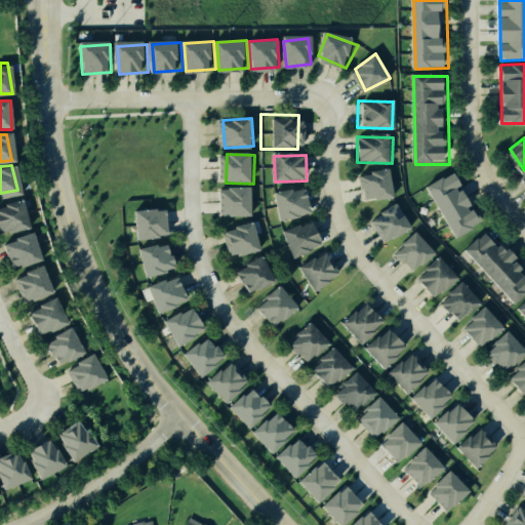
[(361,178),(366,203),(394,197),(389,172),(361,178)]
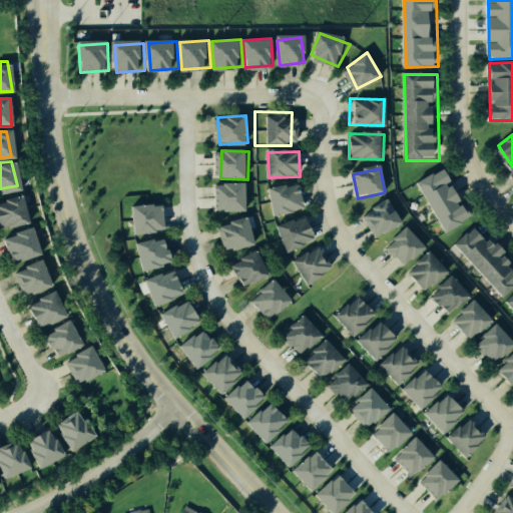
[(473,213),(447,173),(420,182),(450,228),(473,213)]
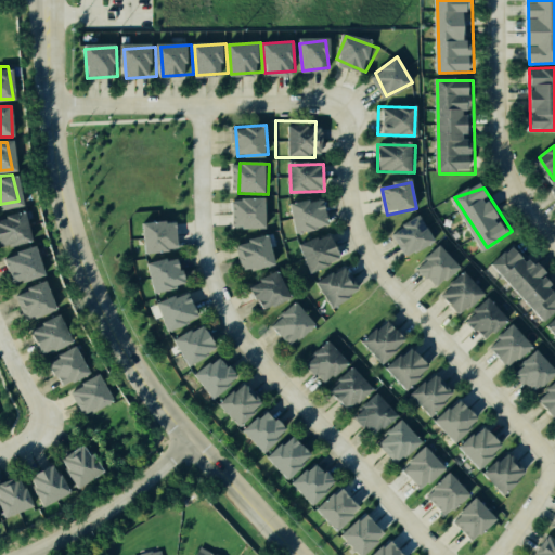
[(268,199),(239,198),(237,229),(267,230),(268,199)]
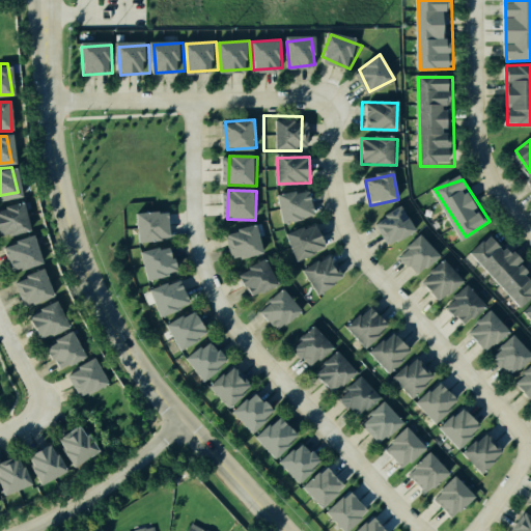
[(280,197),(285,223),(317,216),(311,190),(280,197)]
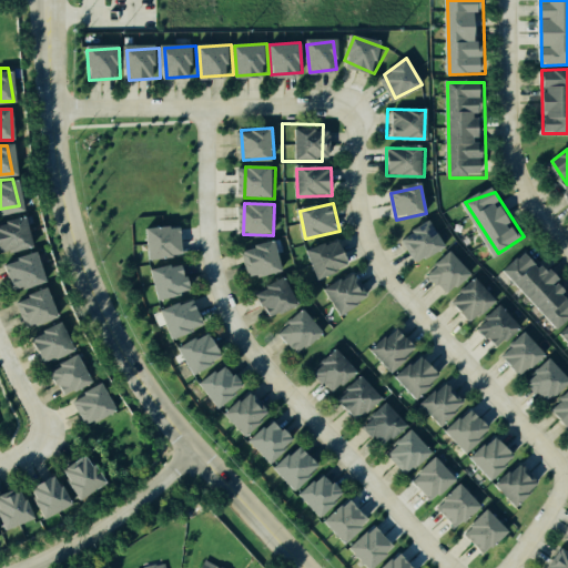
[(0,224),(3,254),(34,250),(31,220),(0,224)]
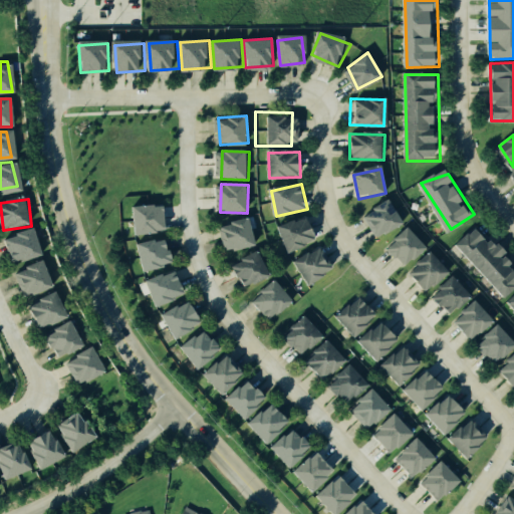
[(388,199),(366,215),(380,235),(403,221),(388,199)]
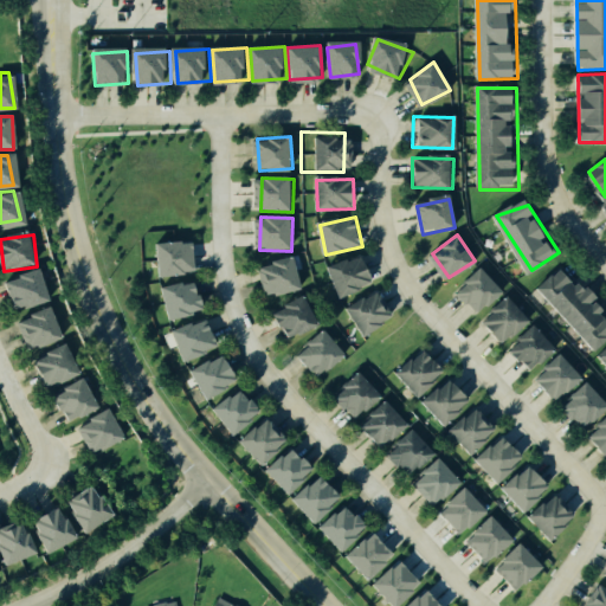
[(187,242),(155,247),(161,279),(193,275),(187,242)]
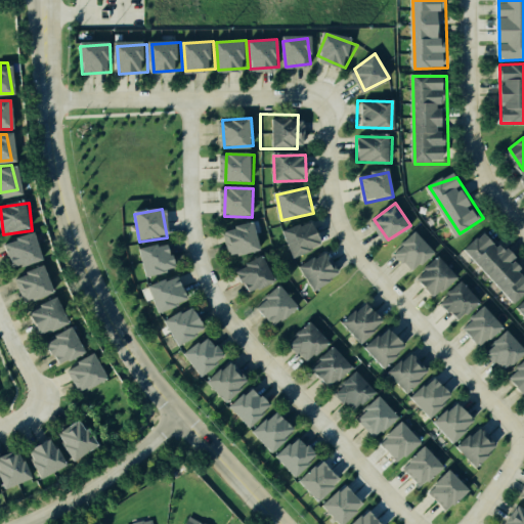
[(285,230),(291,250),(323,238),(316,219),(285,230)]
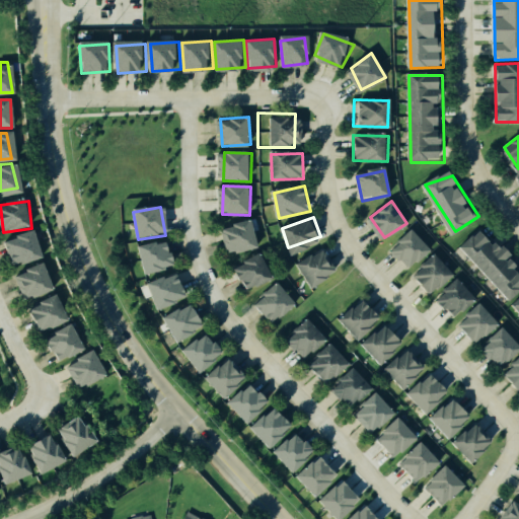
[(250,219),(224,227),(232,254),(258,246),(250,219)]
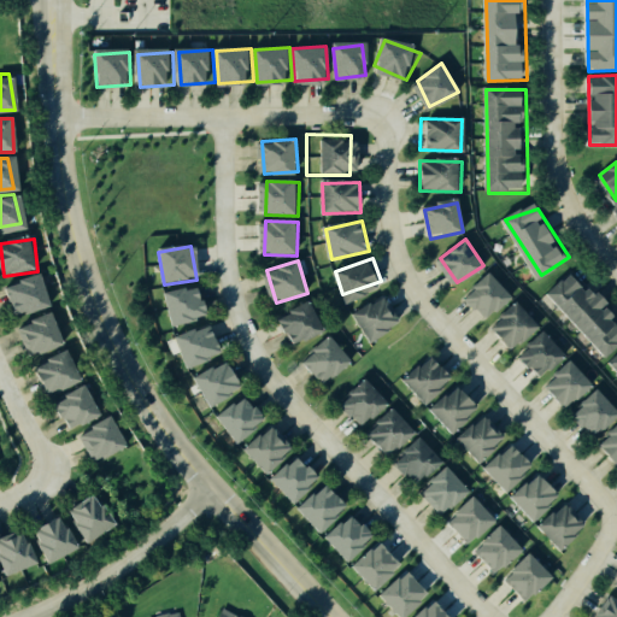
[(5,287),(18,316),(50,303),(36,272),(5,287)]
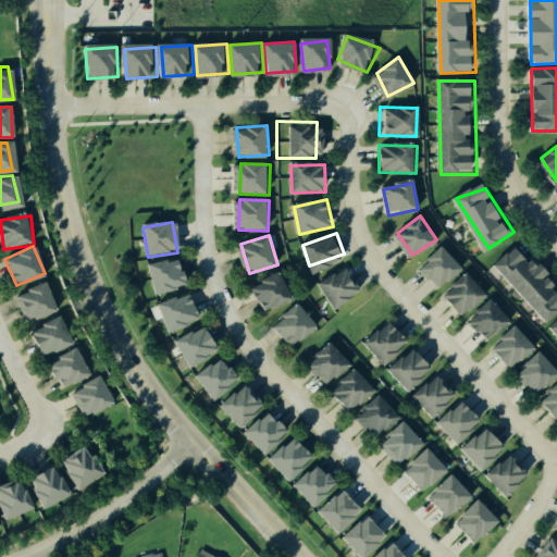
[(556,309),(556,289),(515,246),(495,264),(547,319),(556,309)]
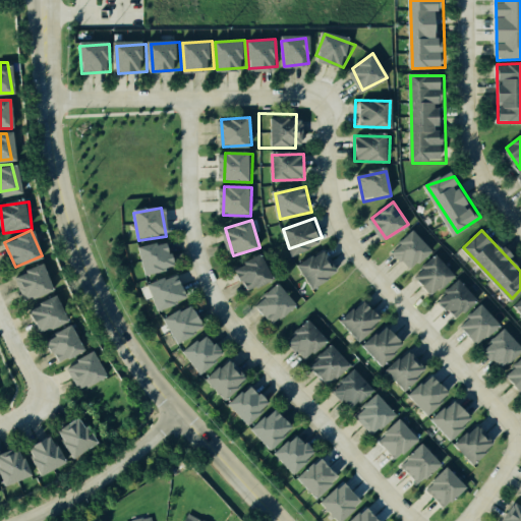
[(413,232),(429,250),(411,266),(395,247),(413,232)]
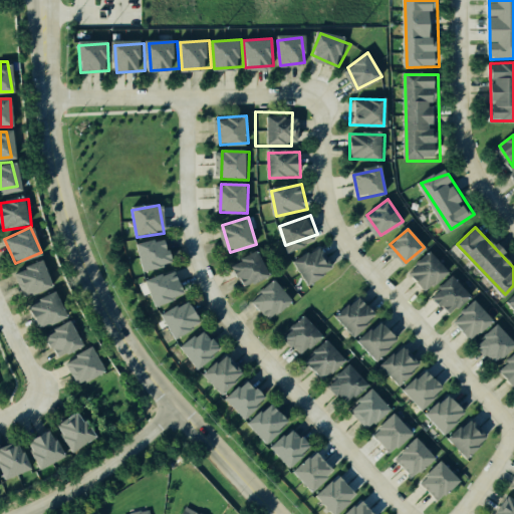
[(135,244),(140,271),(168,266),(163,239),(135,244)]
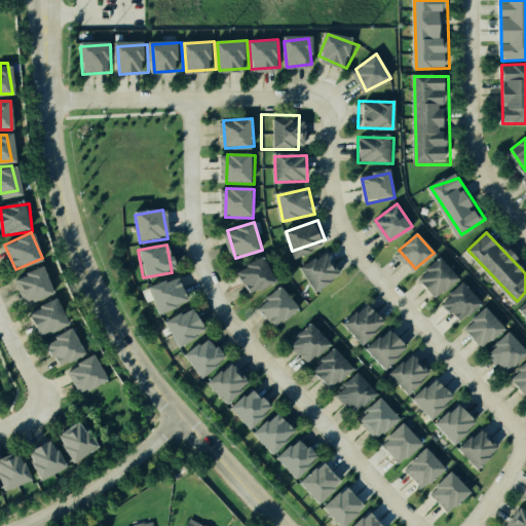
[(296,263),(312,294),(345,276),(330,246),(296,263)]
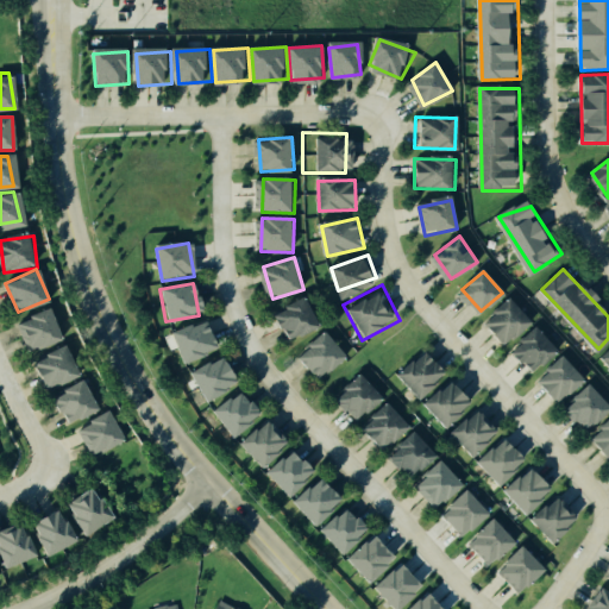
[(322,325),(308,296),(278,312),(293,340),(322,325)]
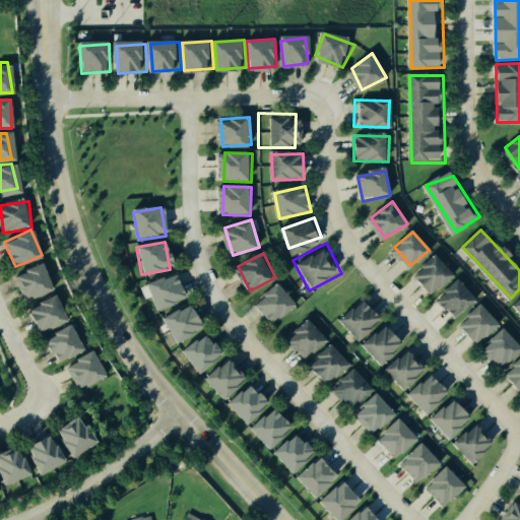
[(437,255),(453,273),(435,289),(418,270),(437,255)]
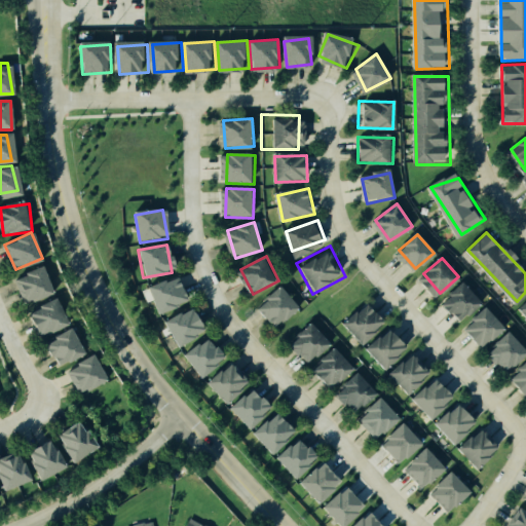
[(43,266),(17,275),(27,303),(53,294),(43,266)]
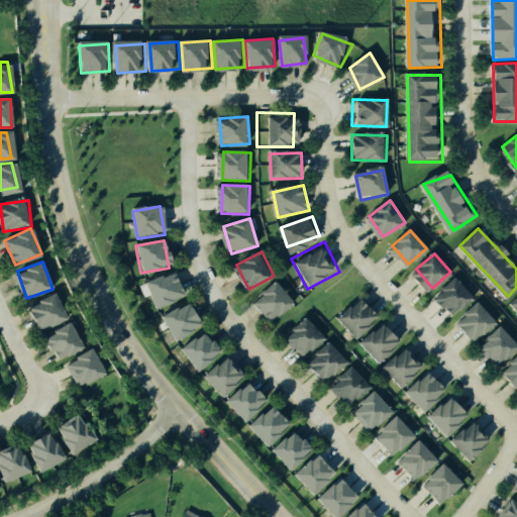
[(175,273),(148,281),(157,308),(183,300),(175,273)]
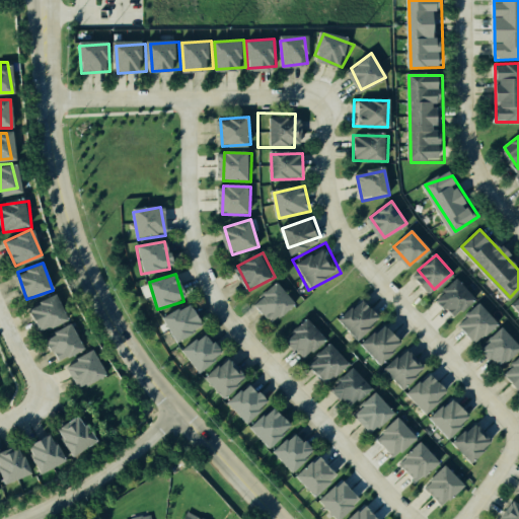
[(458,280),(473,298),(455,314),(439,295),(458,280)]
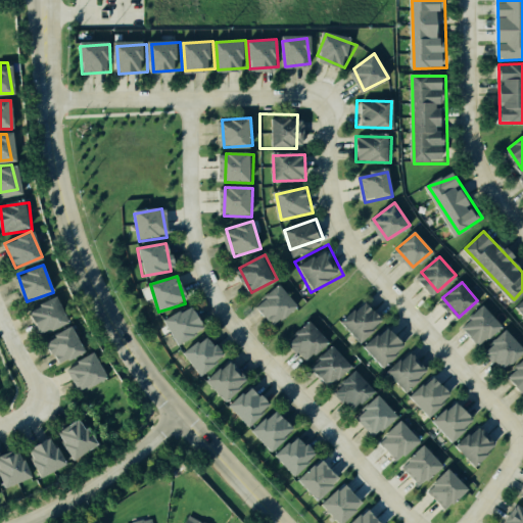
[(255,305),(279,285),(295,304),(273,325),(255,305)]
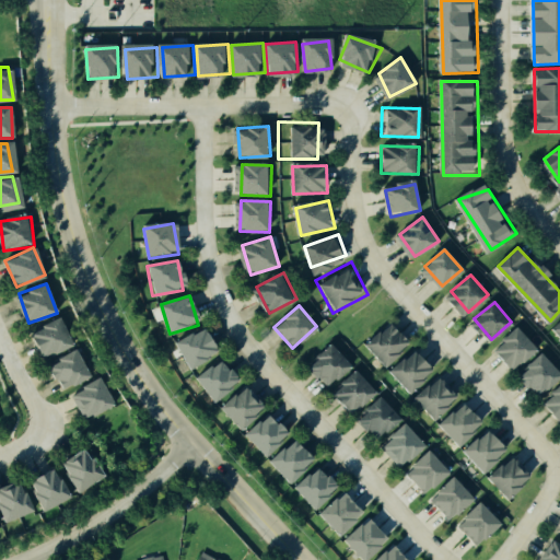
[(62,316),(35,329),(49,357),(76,343),(62,316)]
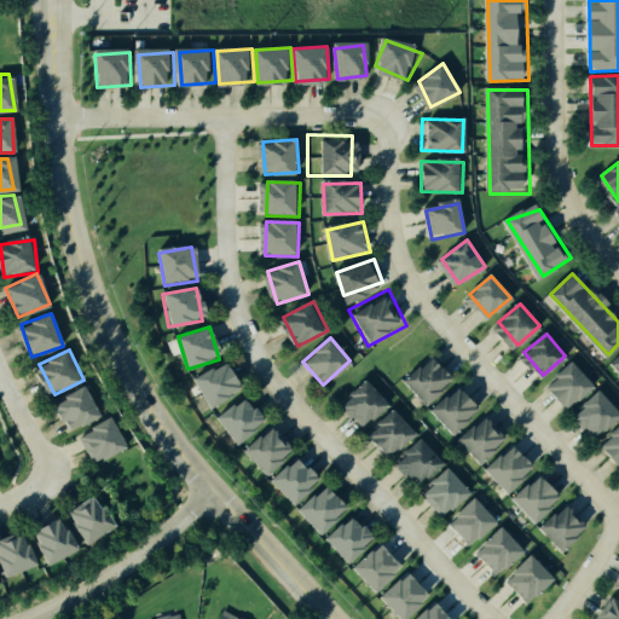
[(618,353),(608,364),(618,375),(618,353)]
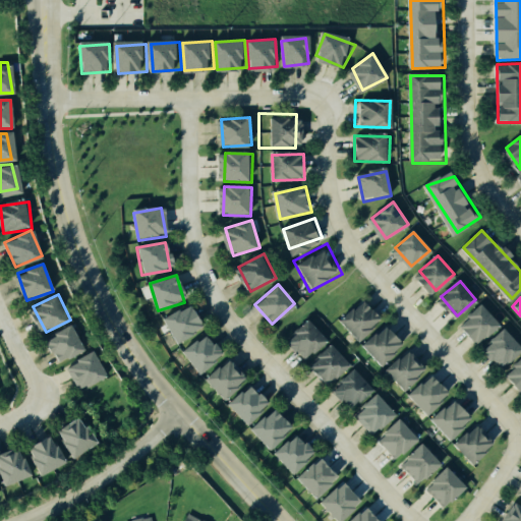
[(340,322),(360,340),(382,317),(362,298),(340,322)]
